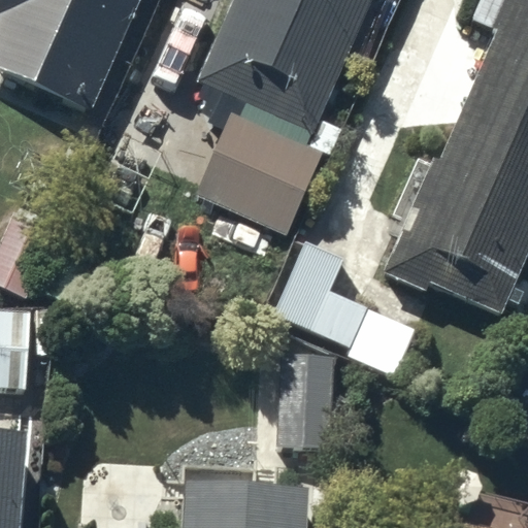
[(0,69),(98,112),(145,0),(0,0),(0,7),(21,18),(0,64),(0,69)]
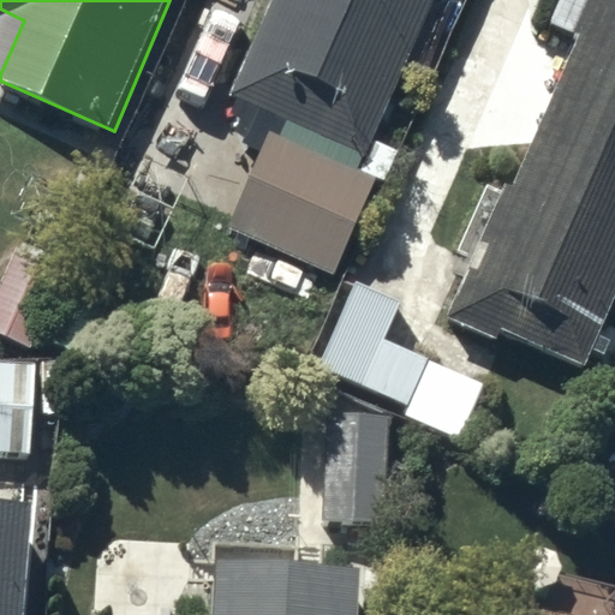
[(268,0),(224,101),(357,160),(428,0),(268,0)]
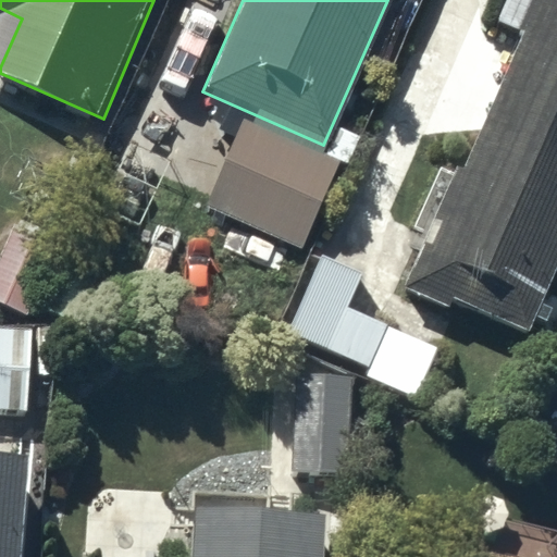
[(531,323),(556,261),(556,0),(528,0),(517,24),(528,28),(470,164),(458,159),(406,281),(452,300),(455,291),(531,323)]
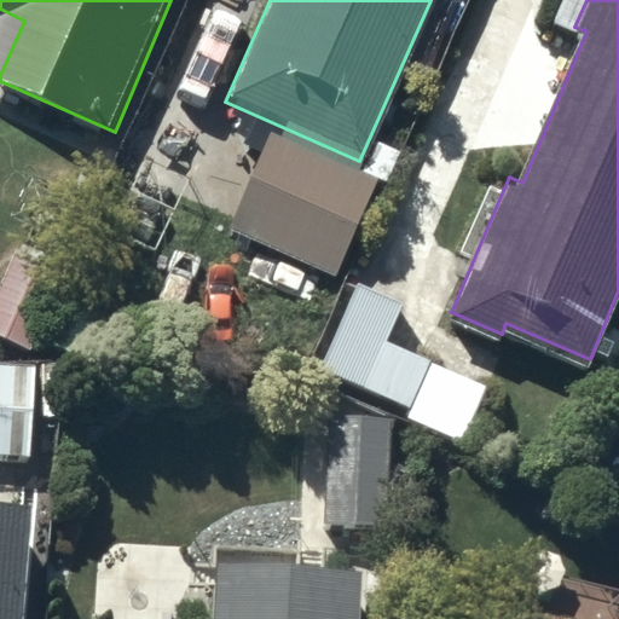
[(370,178),(260,134),(221,231),(331,275),(370,178)]
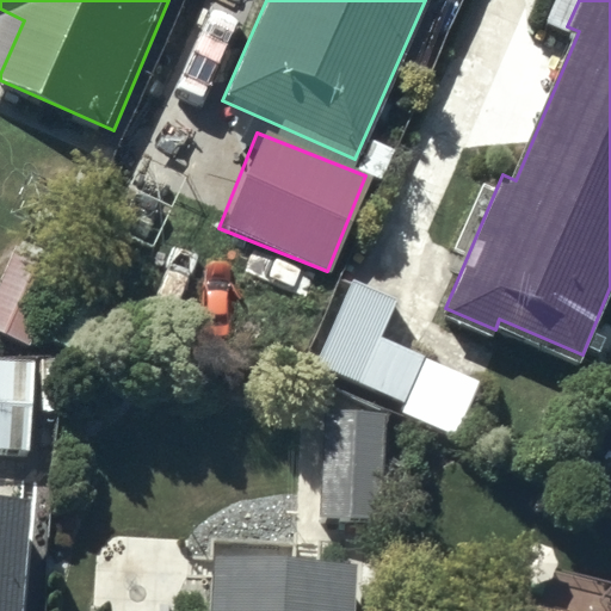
[(397,304),(352,284),(316,363),(405,403),(401,412),(455,437),(479,386),(381,341),(397,304)]
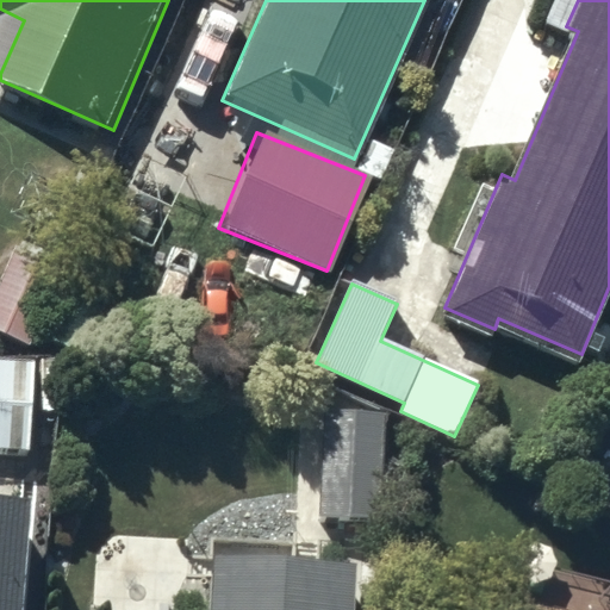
[(31,362),(0,361),(0,461),(31,461),(31,362)]
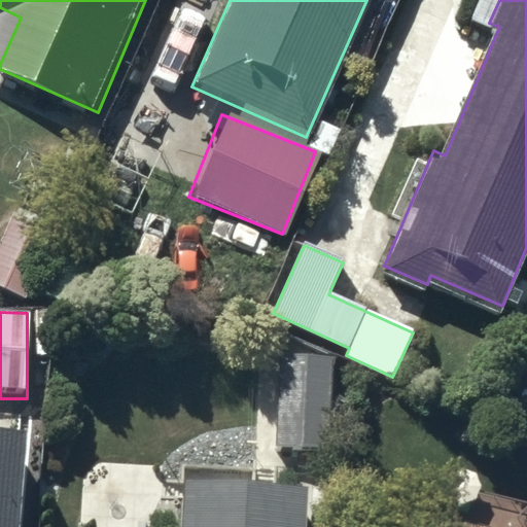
[(334,375),(278,373),(275,468),(330,470),(334,375)]
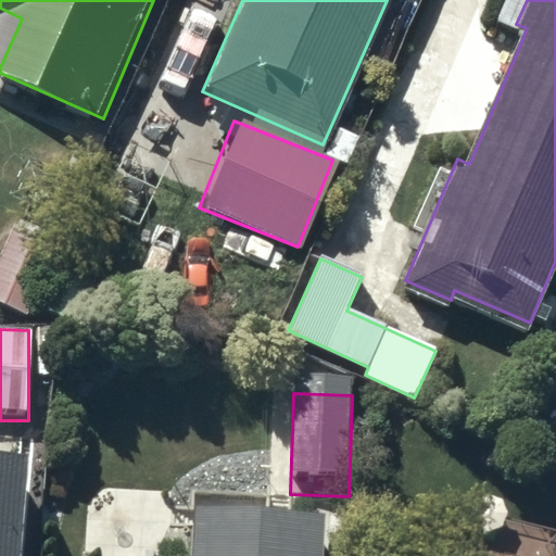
[(0,555),(20,555),(28,467),(0,464),(0,555)]
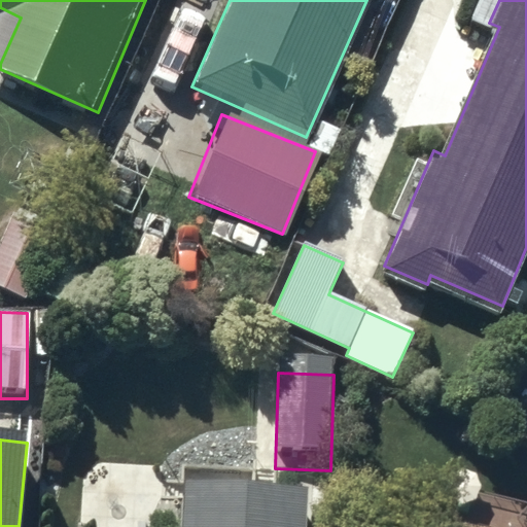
[(526,526),(526,498),(525,498),(526,488),(526,487),(462,471),(448,526),(526,526)]
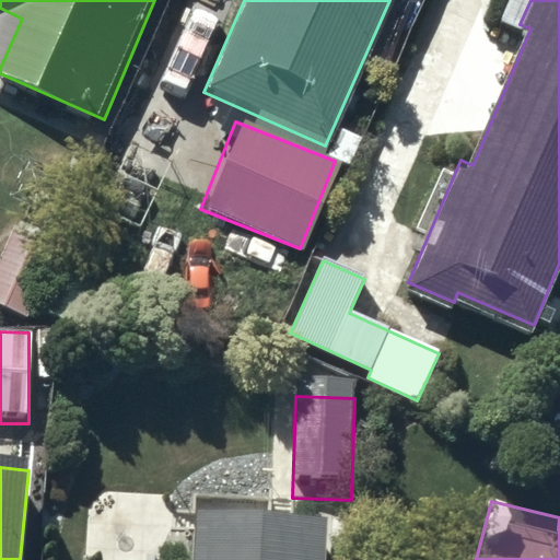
[(197,522),(194,559),(117,559),(85,558),(84,559),(326,559),(328,529),(197,522)]
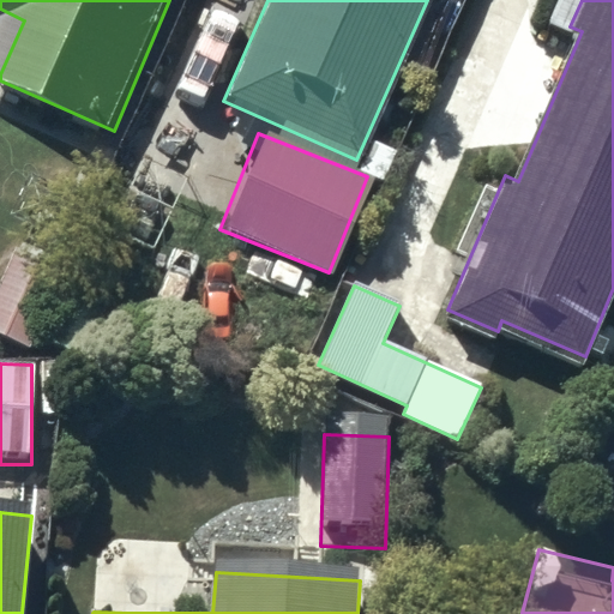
All buildings are outlined.
